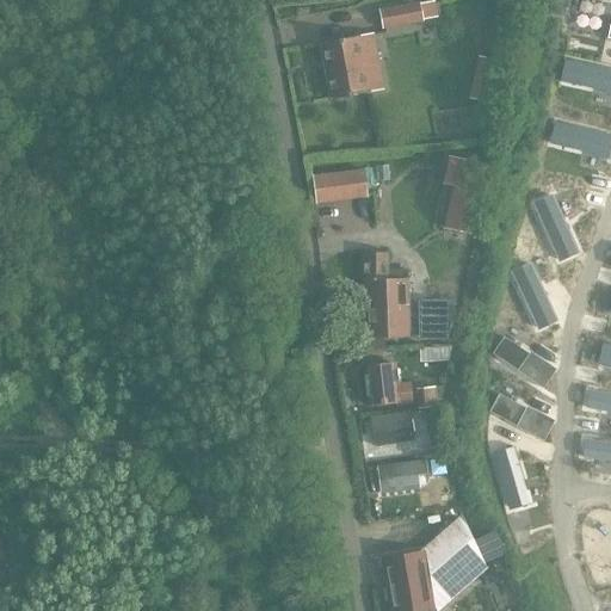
[(419,2),(377,11),(382,31),(423,23),(419,2)]
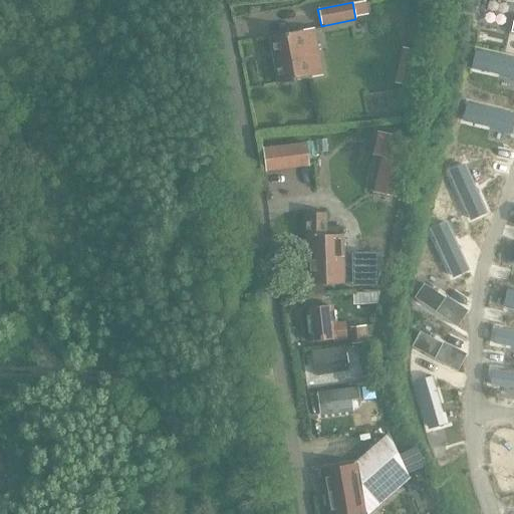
[(313,29),(268,37),(277,84),(310,78),(304,45),(315,43),(313,29)]
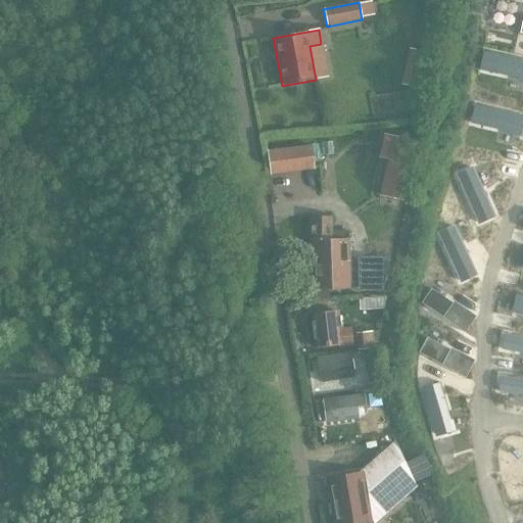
[(409,47),(406,84),(423,85),(426,48),(409,47)]
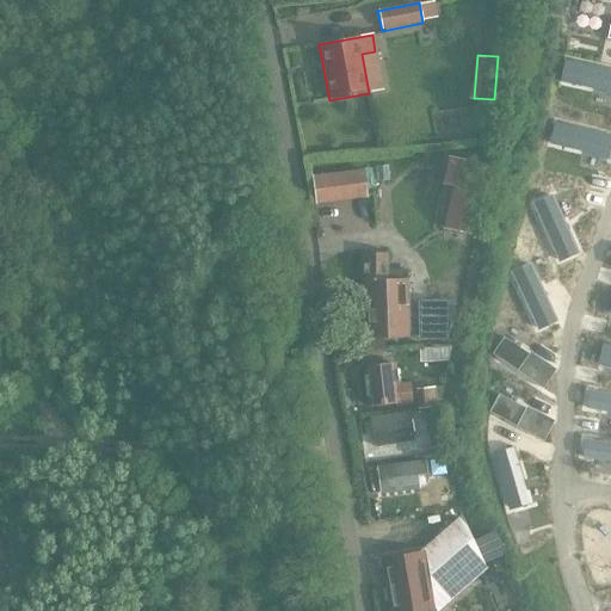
[(610,69),(565,60),(560,81),(605,92),(604,93),(610,94),(610,69)]
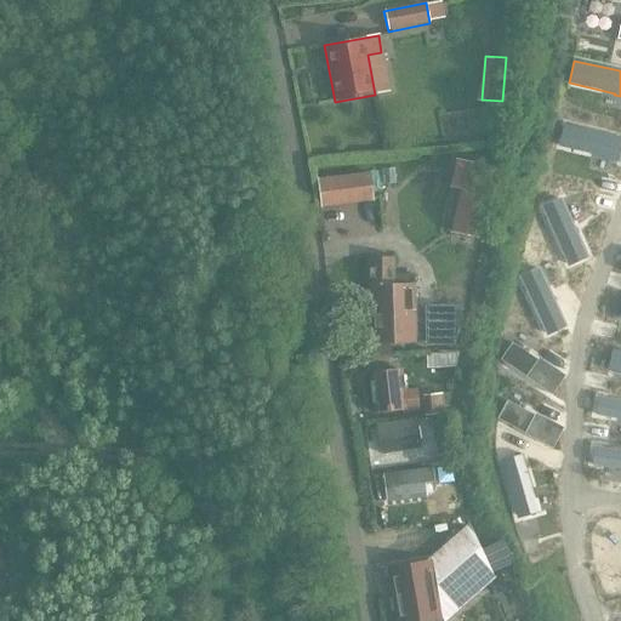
[(620,137),(563,125),(558,146),(604,157),(603,159),(617,163),(620,142),(620,137)]
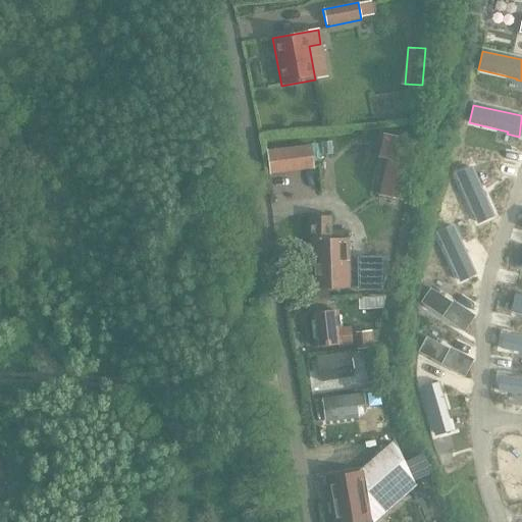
[(389,137),(379,187),(384,188),(382,197),(402,201),(404,192),(406,192),(416,142),(389,137)]
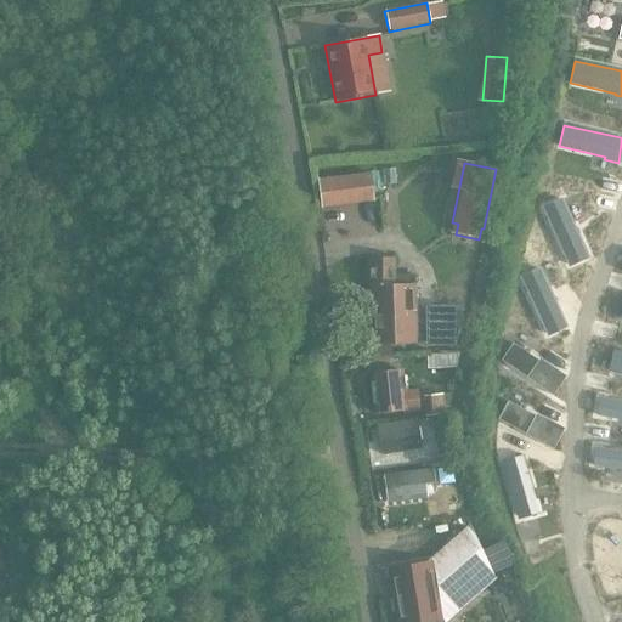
[(368,174),(318,181),(322,208),(372,201),(368,174)]
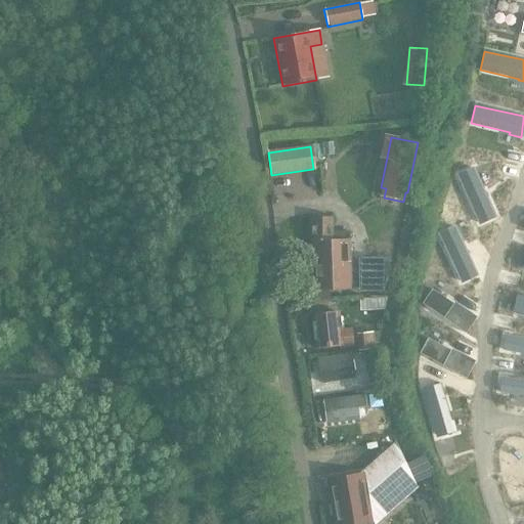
[(474,170),(457,177),(479,224),(495,217),(474,170)]
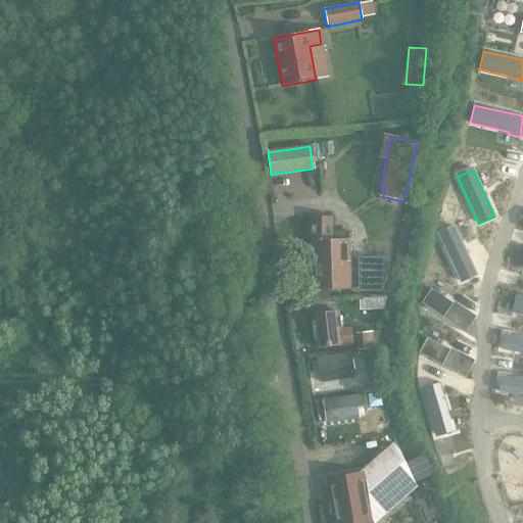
[(331,218),(310,218),(311,290),(348,289),(348,275),(347,232),(331,232),(331,218)]
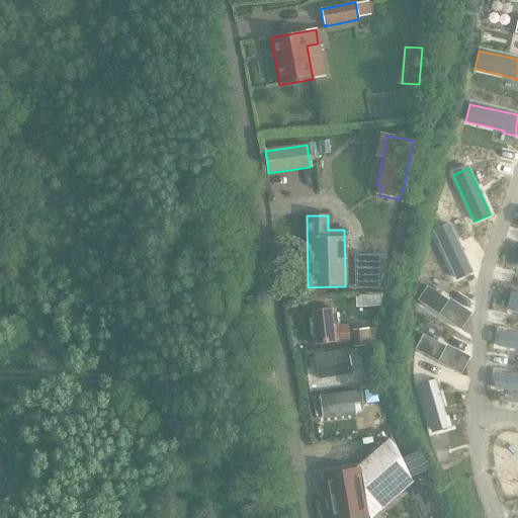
[(450,226),(434,233),(455,279),(471,271),(450,226)]
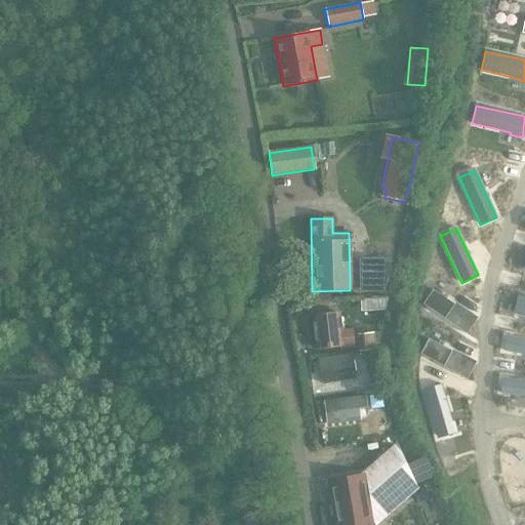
[(433,290),(422,305),(444,319),(444,320),(467,334),(477,319),(433,290)]
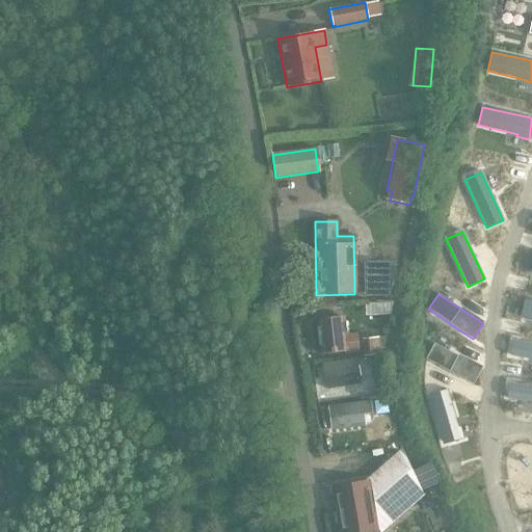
[(343,318),(316,321),(320,352),(344,350),(344,353),(358,351),(356,334),(345,335),(343,318)]
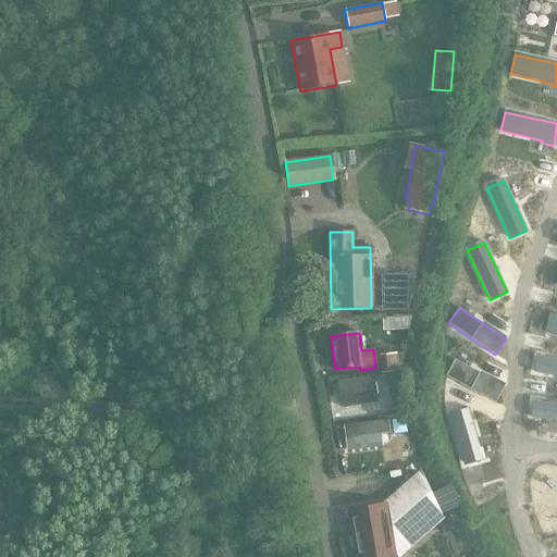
[(397,353),(379,355),(381,373),(398,371),(397,353)]
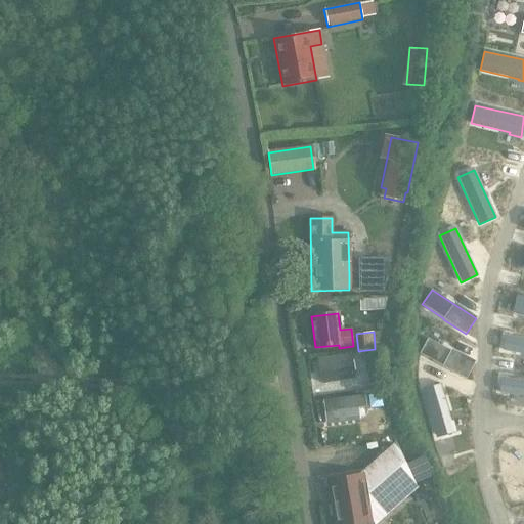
[(523,339),(506,336),(503,350),(523,354),(523,339)]
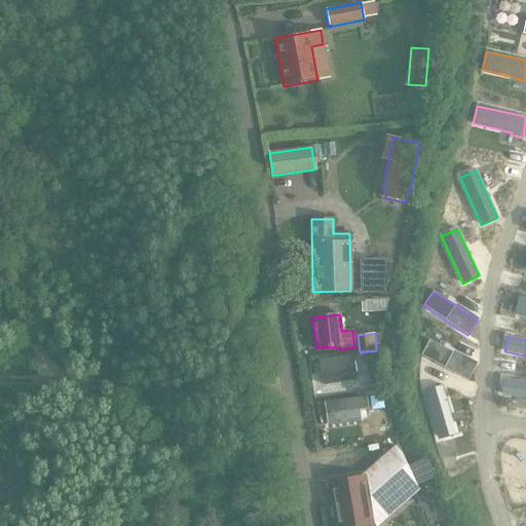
[(428,339),(421,355),(444,368),(467,380),(476,365),(428,339)]
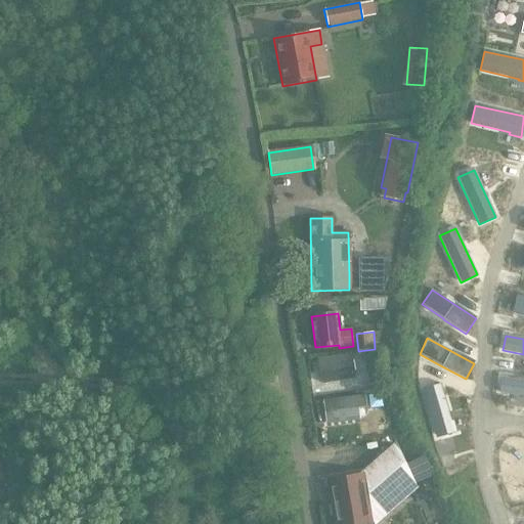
[(365,376),(365,352),(357,352),(356,375),(365,376)]
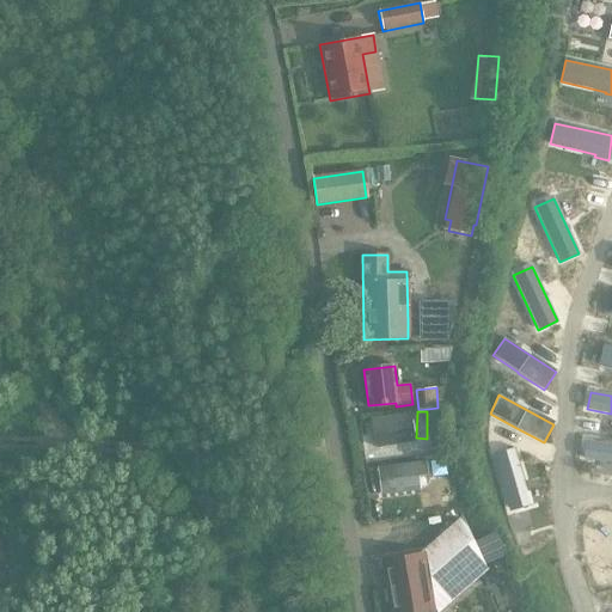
[(409,414),(371,420),(375,448),(414,442),(409,414)]
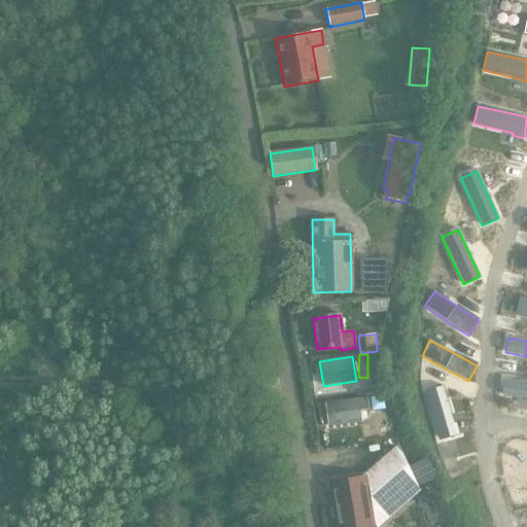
[(526,383),(504,380),(501,395),(526,398),(526,383)]
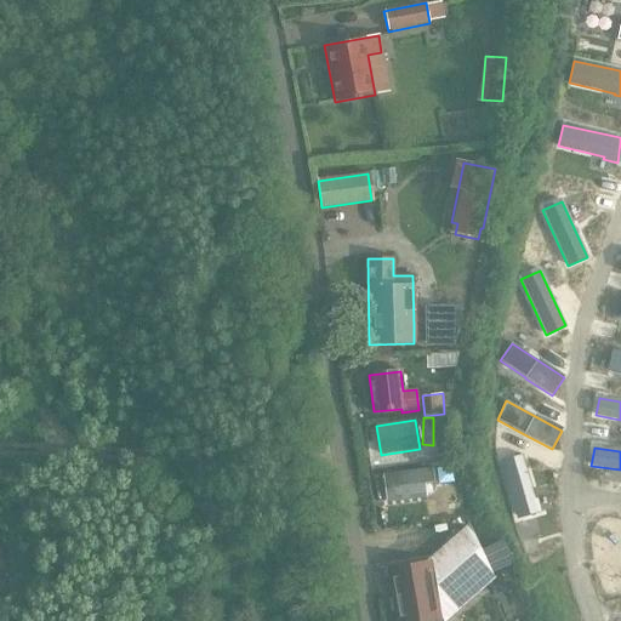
[(522,455),(501,461),(517,517),(527,514),(527,517),(541,512),(537,499),(535,499),(522,455)]
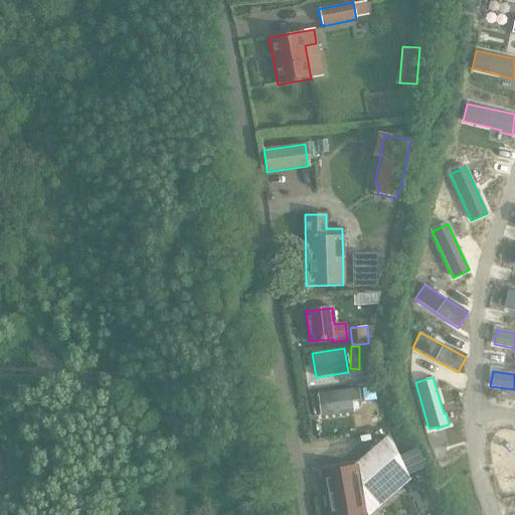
[(358,390),(318,395),(320,415),(352,411),(351,399),(359,398),(358,390)]
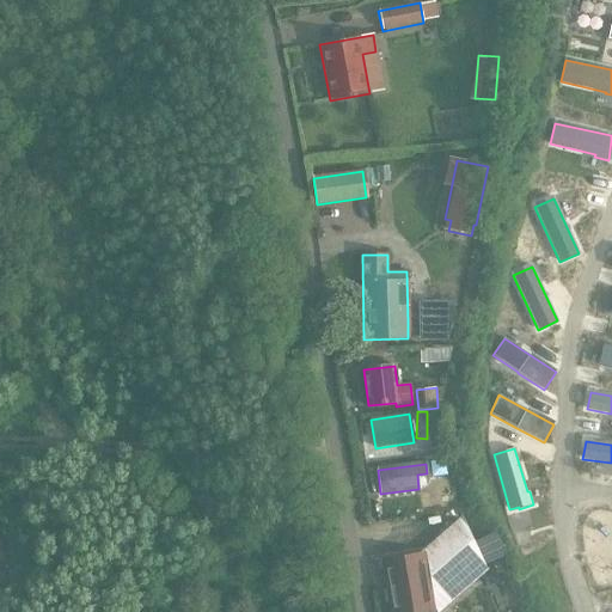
[(423,554),(381,561),(390,611),(435,611),(484,570),(464,524),(457,526),(448,550),(423,555),(423,554)]
